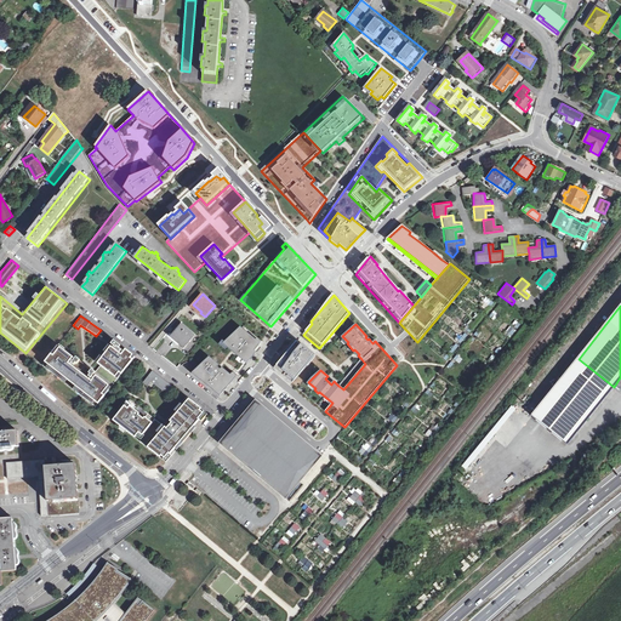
[(194,337),(181,326),(171,339),(180,345),(178,347),(183,351),(194,337)]
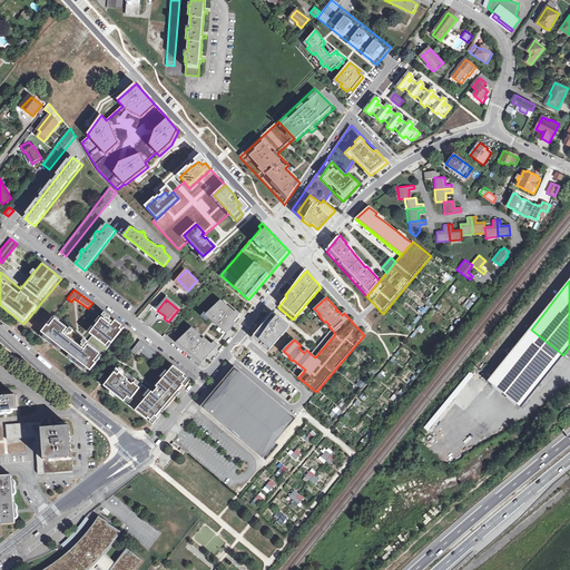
[(220,301),(205,315),(225,332),(234,322),(232,320),(237,314),(220,301)]
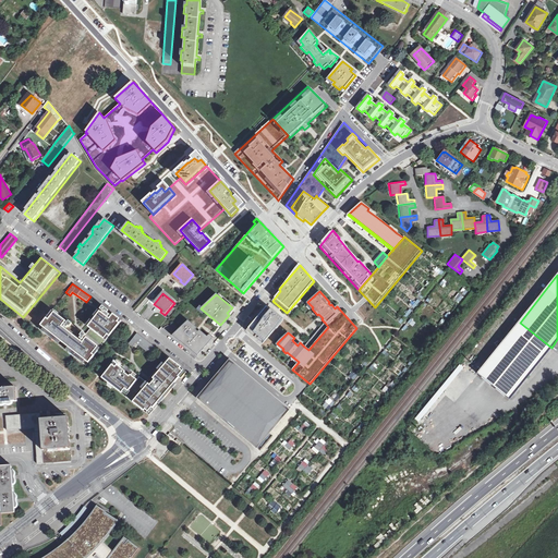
[(53,306),(37,326),(86,365),(123,320),(104,305),(83,330),(53,306)]
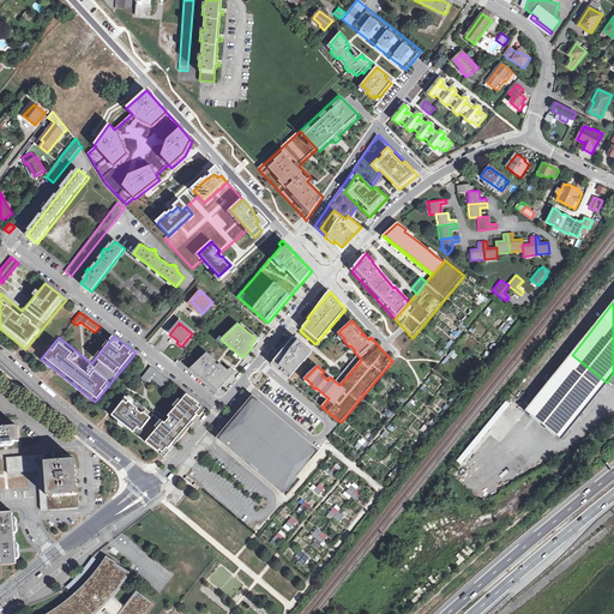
[(271,365),(289,379),(311,353),(294,338),(287,347),(288,348),(284,351),(283,351),(271,365)]
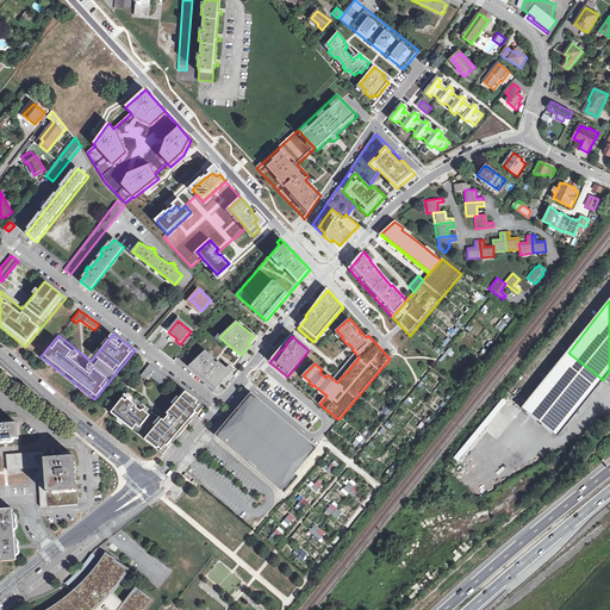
[(229,369),(206,350),(191,365),(216,385),(229,369)]
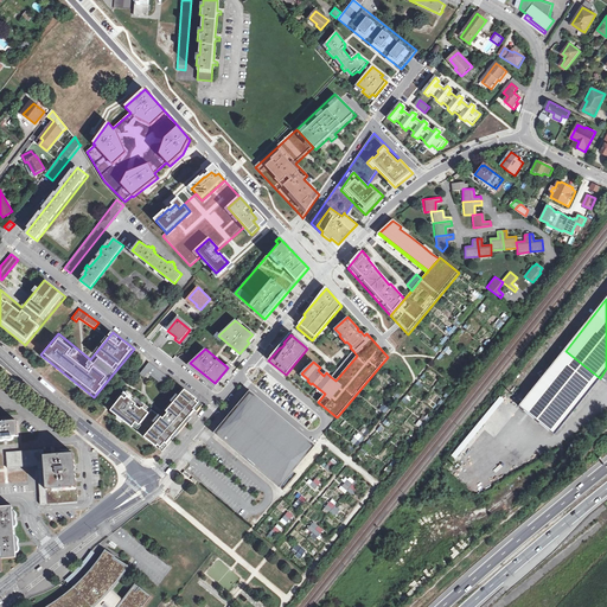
[(353,351),(331,377),(336,381),(357,356),(353,351)]
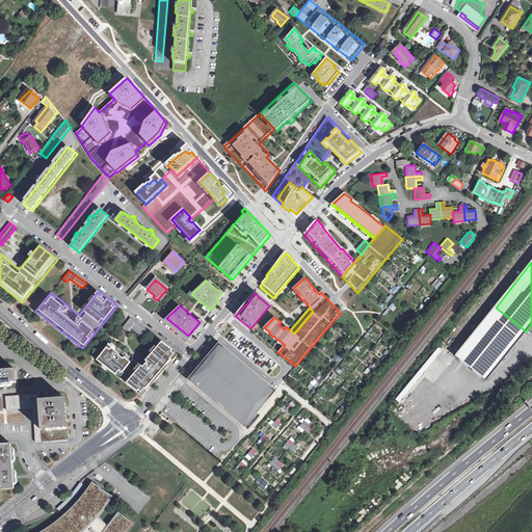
[(527,331),(526,331),(496,308),(455,358),(486,382),(527,331)]
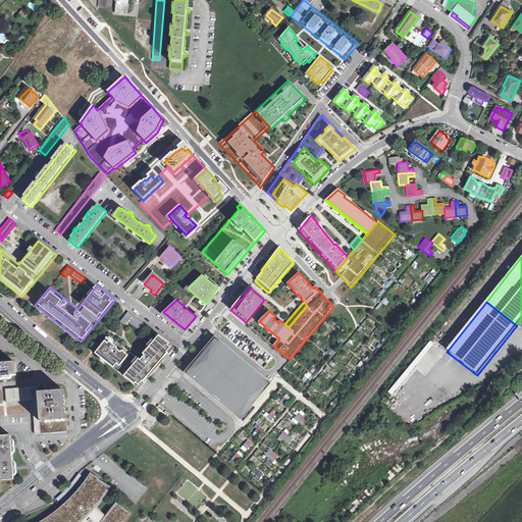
[(140,331),(145,325),(128,311),(119,321),(123,325),(127,321),(140,331)]
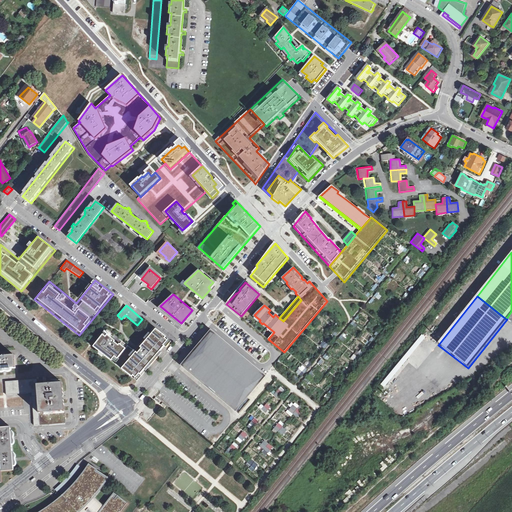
[(107,329),(92,347),(137,383),(171,342),(153,327),(134,351),(107,329)]
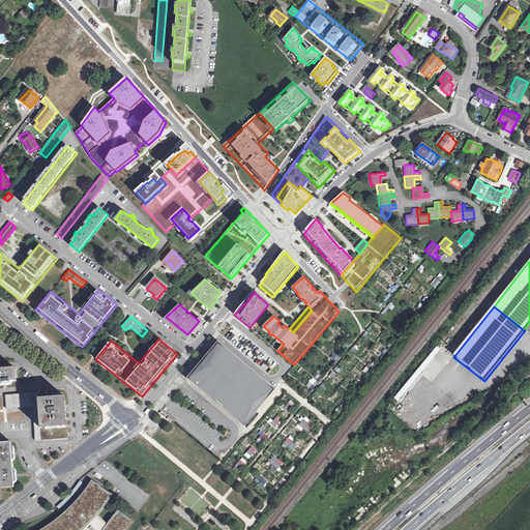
[(196,383),(196,384),(244,424),(256,411),(273,390),(226,350),(227,349),(218,342),(198,366),(198,367),(189,378),(196,383)]
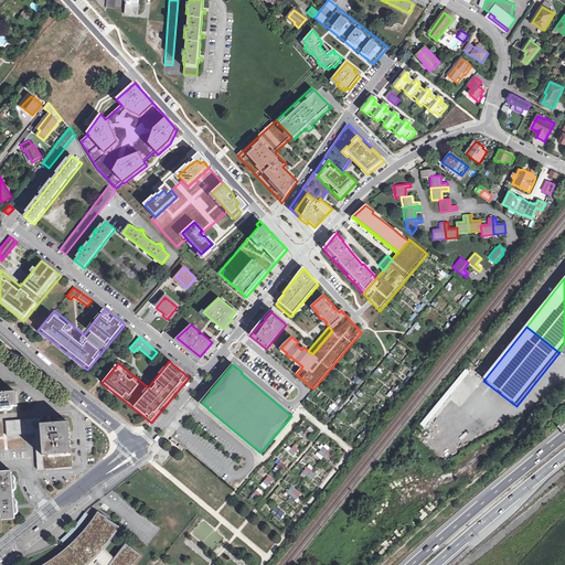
[(465,369),(419,425),(425,429),(450,400),(459,407),(465,402),(454,392),(470,373),(465,369)]
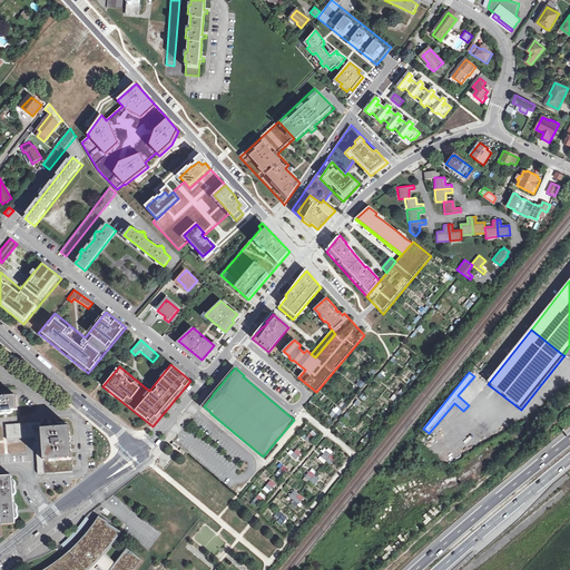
[(0,408),(19,408),(18,392),(0,393),(0,408)]
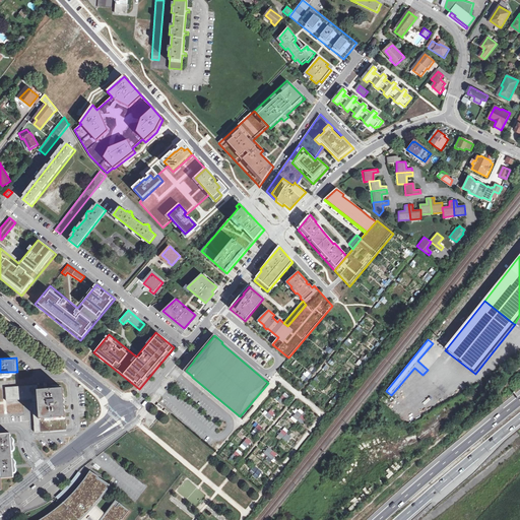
[(28,398),(38,398),(38,390),(38,385),(3,387),(4,400),(28,398)]
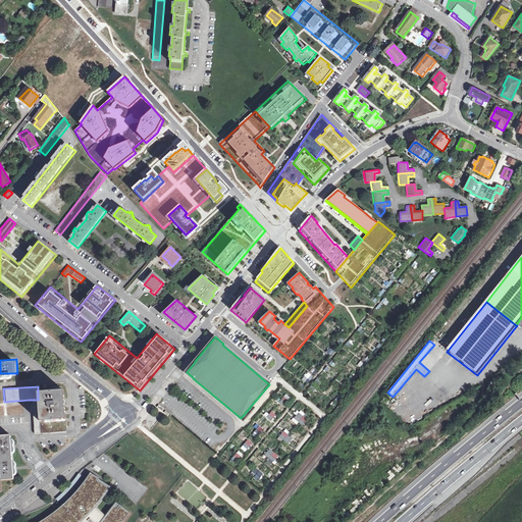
[(64,390),(38,392),(38,400),(40,422),(66,420),(64,390)]
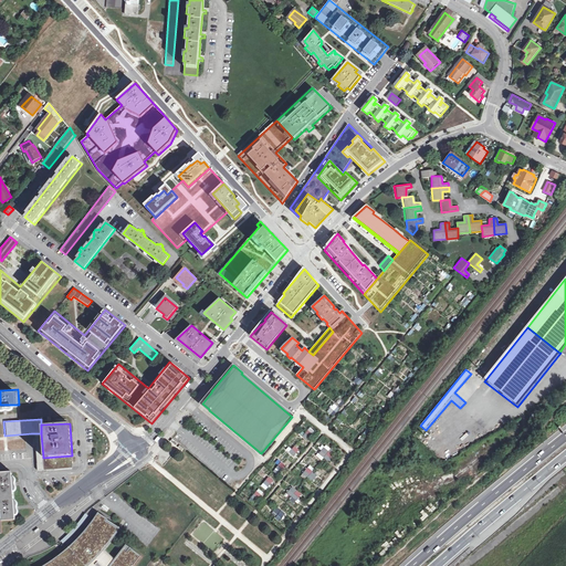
[(303,437),(307,440),(313,435),(308,431),(303,437)]
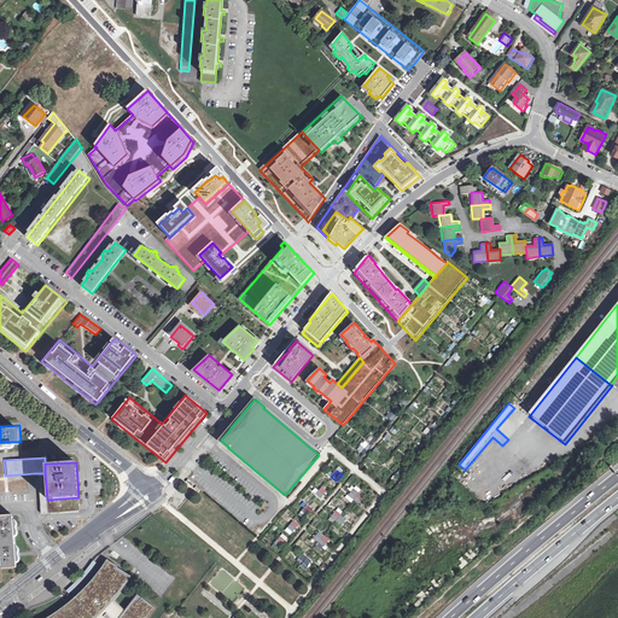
[(45,473),(34,473),(35,489),(36,513),(79,511),(79,497),(47,500),(45,473)]
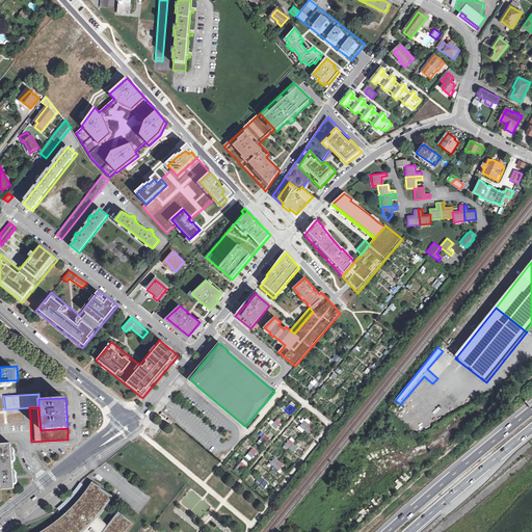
[(257,413),(245,426),(248,430),(260,416),(257,413)]
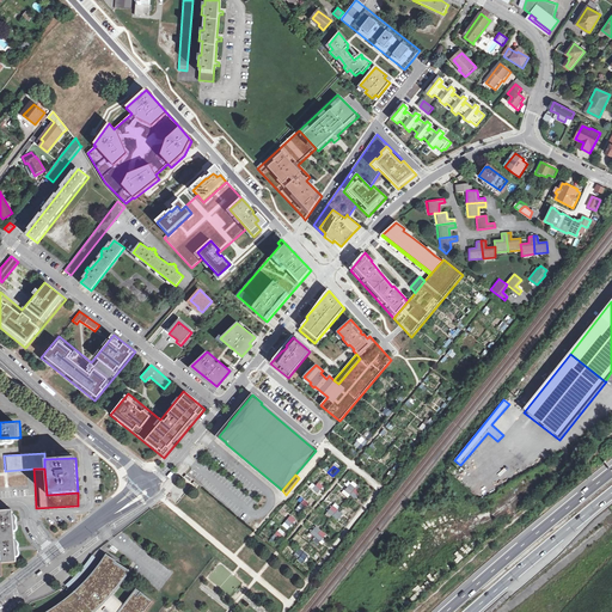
[(318,483),(313,490),(318,494),(323,487),(318,483)]
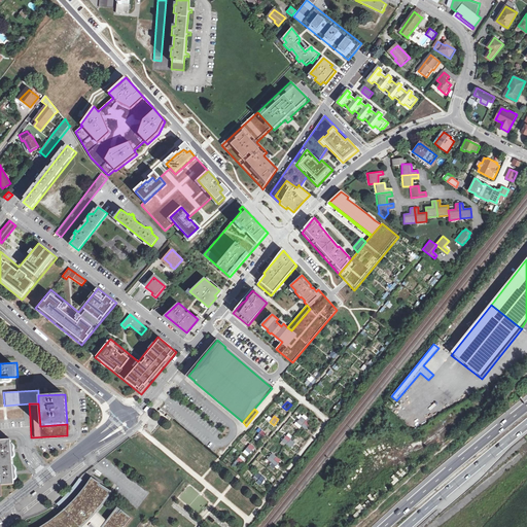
[(306,429),(311,424),(302,417),(297,423),(306,429)]
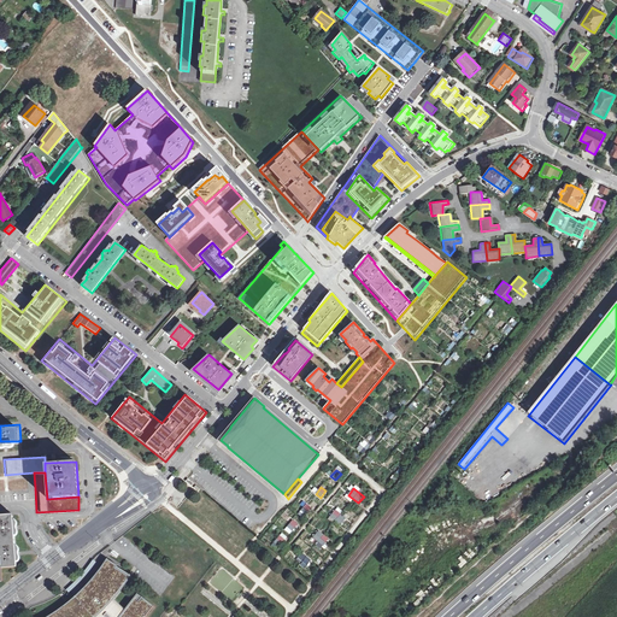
[(306,504),(301,511),(306,515),(311,509),(306,504)]
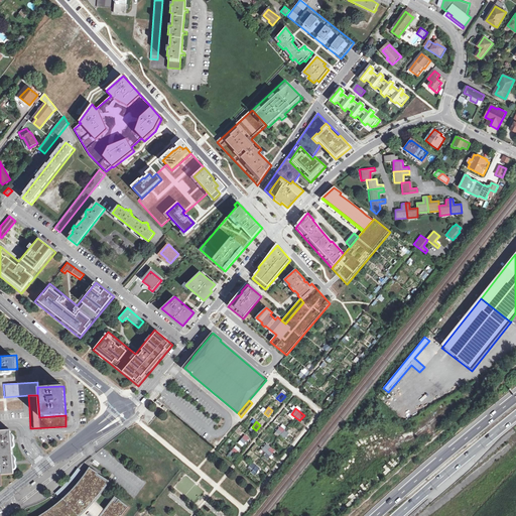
[(289,433),(281,426),(276,432),(284,439),(289,433)]
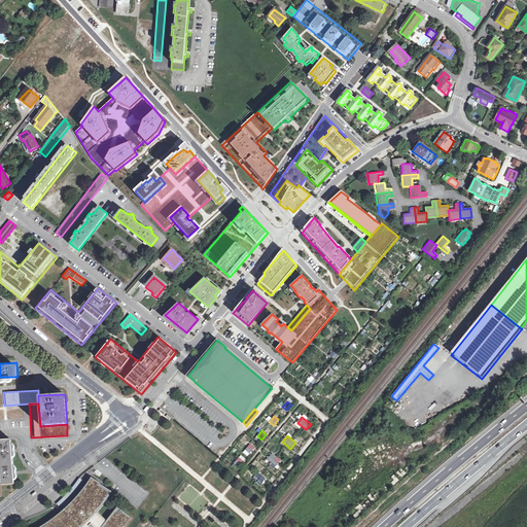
[(8,440),(0,441),(0,483),(0,485),(12,484),(8,440)]
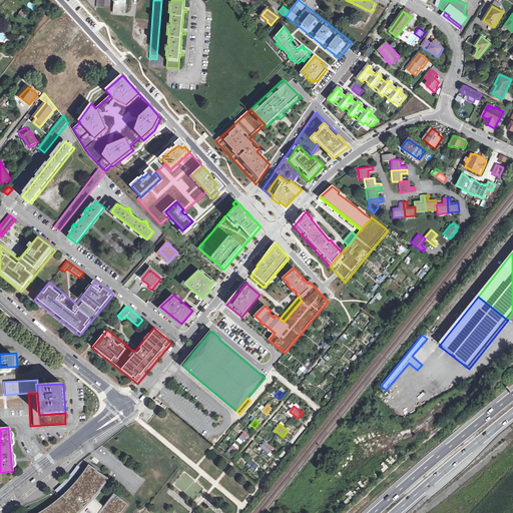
[(243,433),(238,438),(242,442),(247,436),(243,433)]
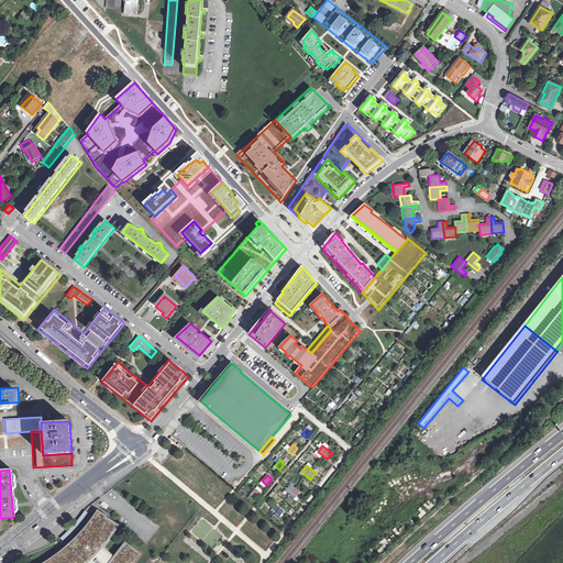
[(300,493),(290,485),(286,490),(295,498),(300,493)]
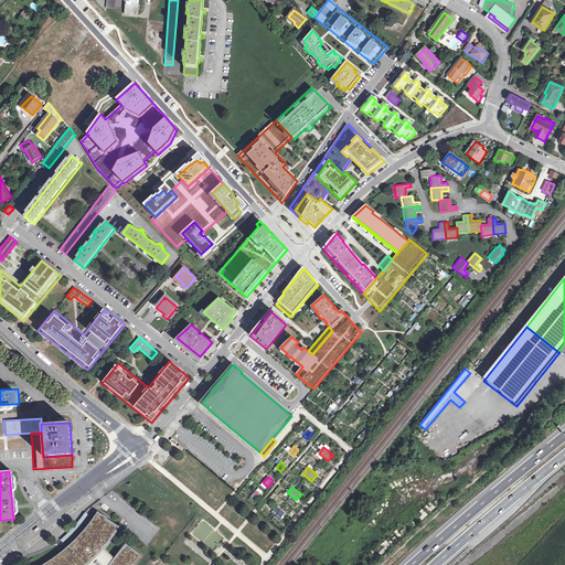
[(256,491),(252,497),(256,500),(260,494),(256,491)]
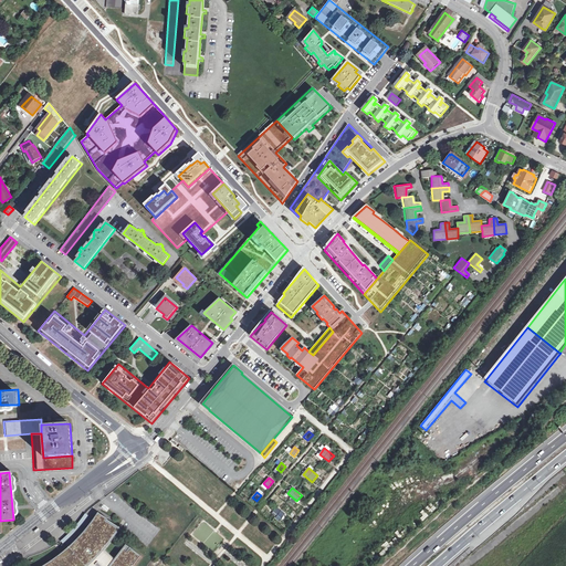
[(286,514),(278,506),(272,512),(281,520),(286,514)]
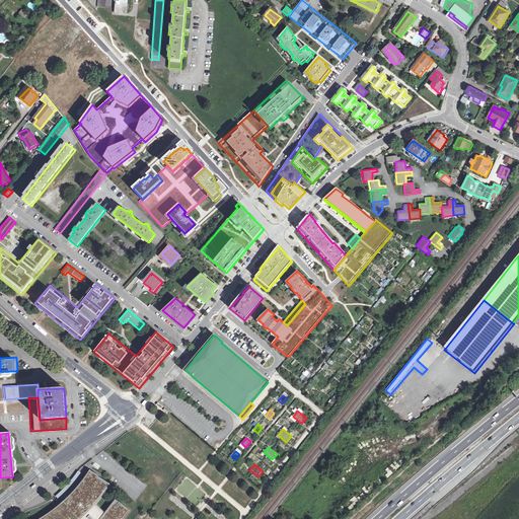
[(109,484),(89,470),(74,492),(57,508),(39,518),(77,518),(78,518),(94,504),(109,484)]
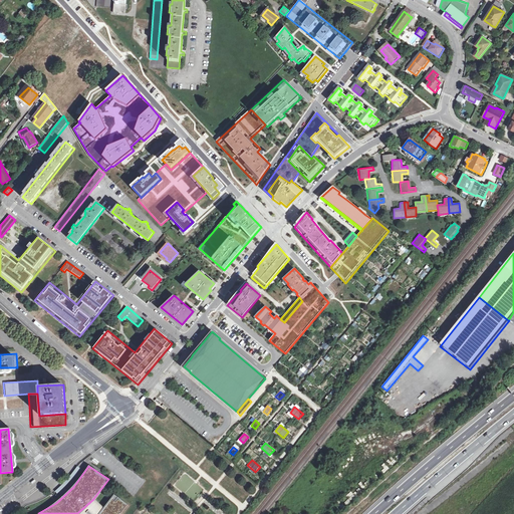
[(104,510),(93,499),(77,513),(119,513),(127,505),(115,496),(104,510)]
